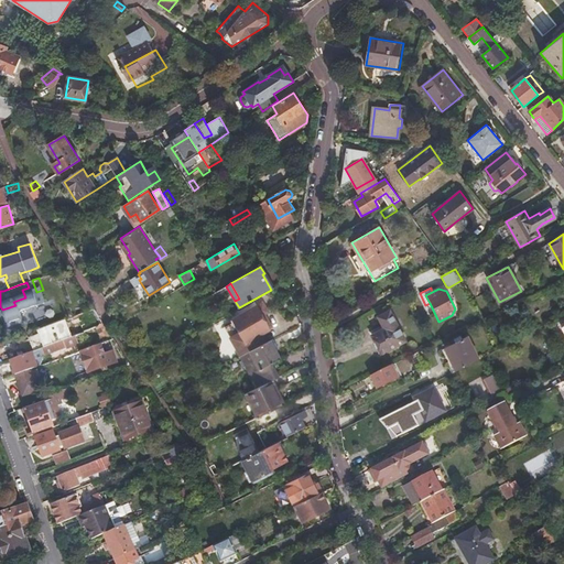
[(15,305),(2,310),(8,317),(11,328),(14,327),(15,329),(34,323),(31,316),(34,315),(33,308),(30,311),(28,306),(47,299),(46,294),(25,302),(15,305)]
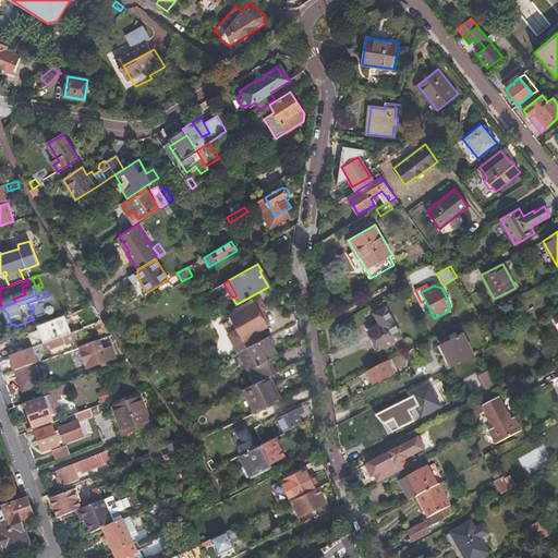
[(229,334),(239,352),(247,347),(264,338),(259,330),(267,326),(266,326),(259,313),(263,311),(266,308),(261,299),(231,316),(232,318),(238,329),(229,334)]
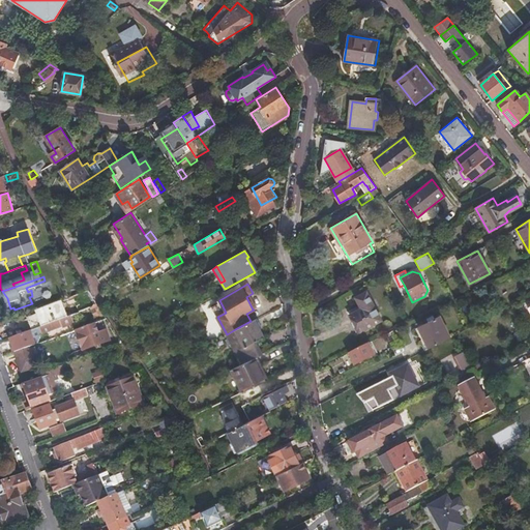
[(43,306),(34,310),(37,320),(64,311),(62,306),(83,299),(85,299),(89,307),(96,305),(90,294),(88,290),(81,293),(57,302),(43,306)]
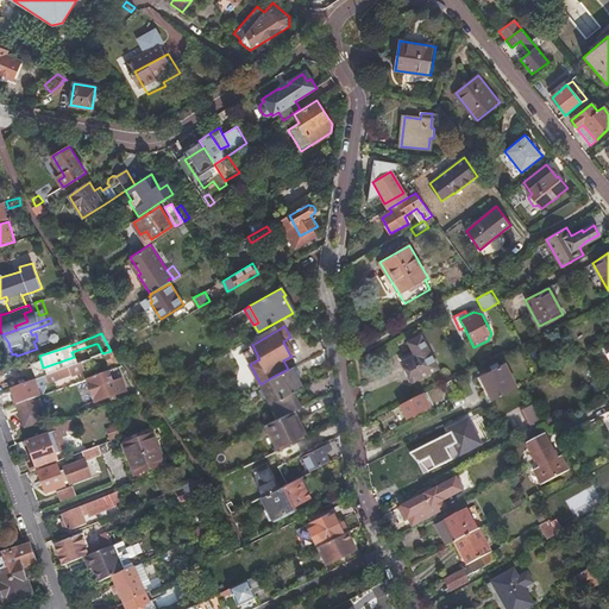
[(413,382),(438,369),(422,336),(409,343),(415,355),(402,362),(413,382)]
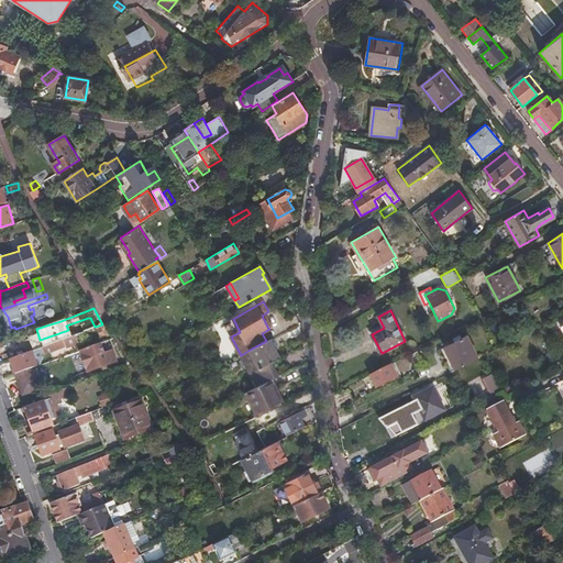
[(265,313),(262,316),(268,329),(273,327),(265,313)]
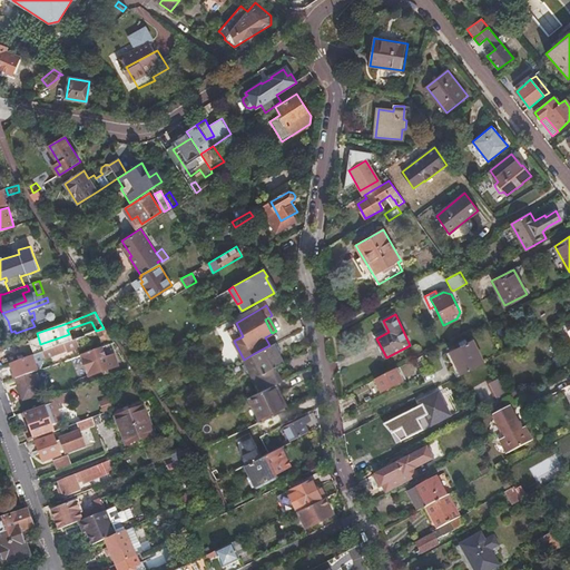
[(243,336),(237,325),(228,330),(234,341),(243,336)]
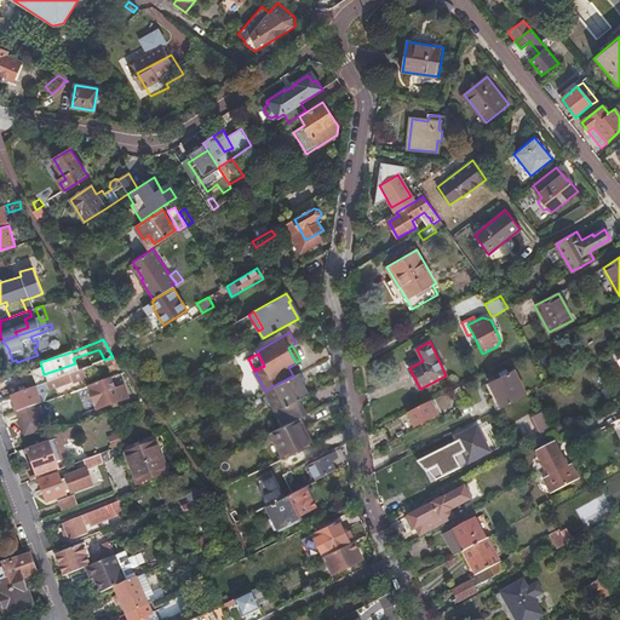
[(113,357),(104,360),(109,369),(120,369),(113,357)]
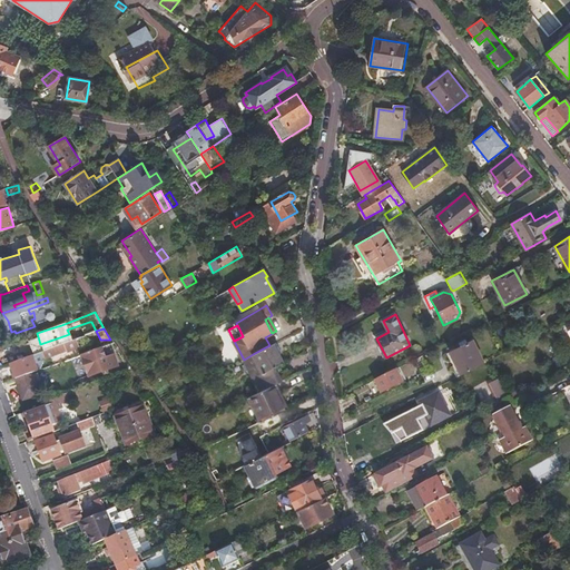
[(75,338),(9,364),(15,379),(31,372),(37,371),(40,369),(43,360),(66,351),(66,353),(78,347),(75,338)]
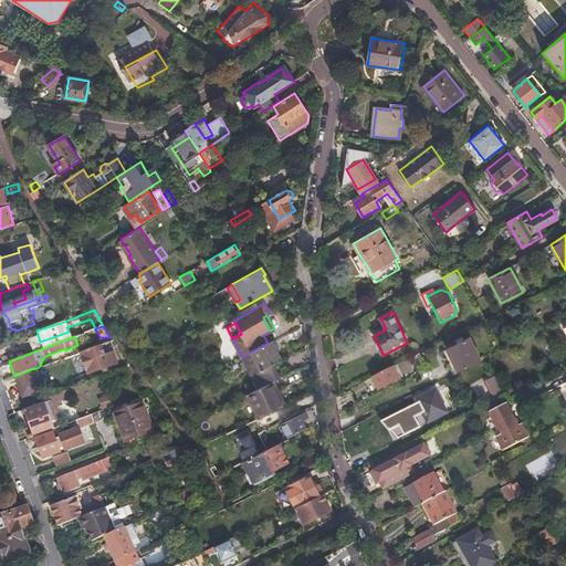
[(457,373),(479,362),(468,338),(446,350),(457,373)]
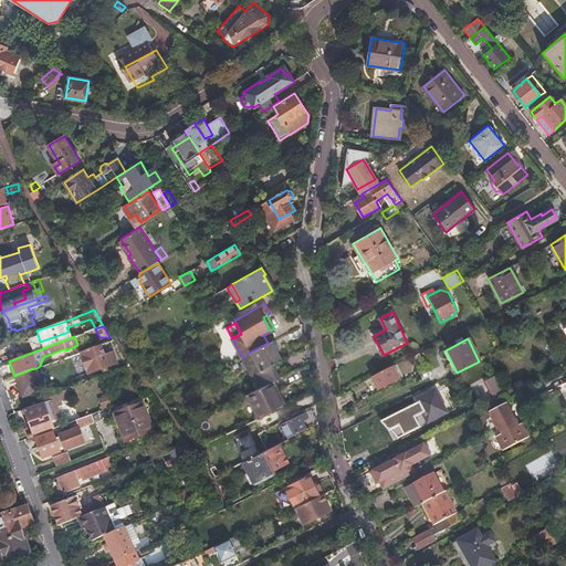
[(261,369),(273,364),(281,359),(276,350),(279,348),(274,339),(268,343),(251,352),(242,357),(251,375),(253,374),(261,369)]
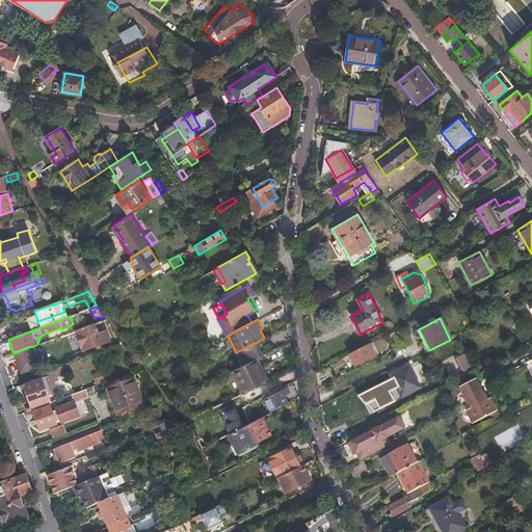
[(94,324),(75,331),(83,351),(109,342),(105,330),(97,334),(94,324)]
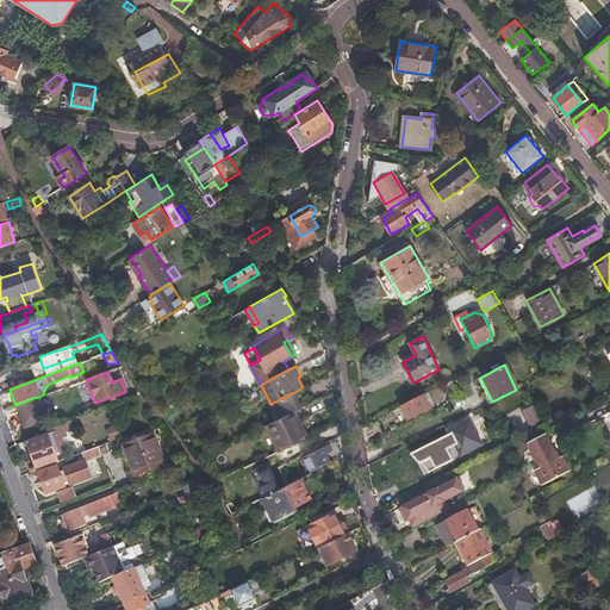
[(284,416),(293,411),(303,406),(294,392),(281,398),(273,403),(280,418),(284,416)]
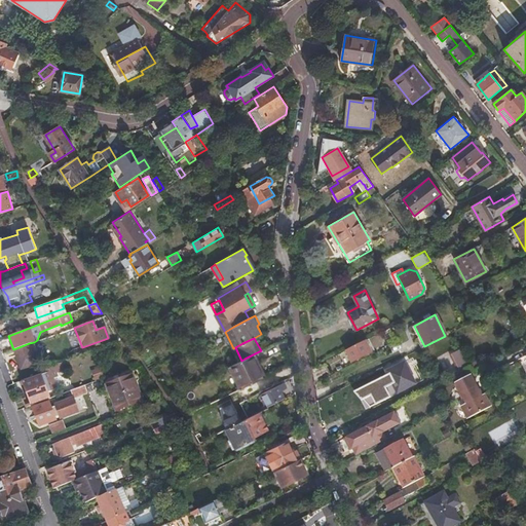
[(368,338),(365,340),(372,352),(375,350),(368,338)]
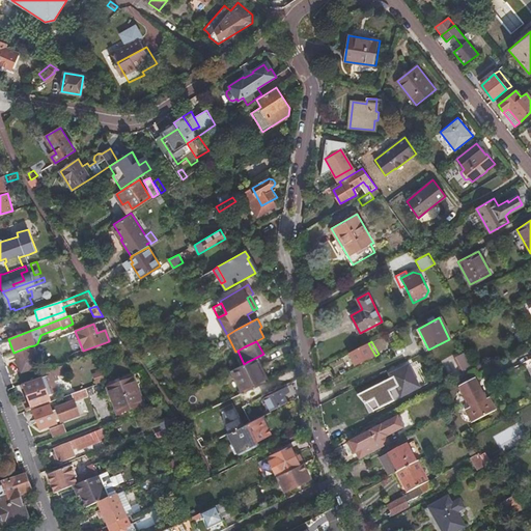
[(368,343),(348,354),(356,365),(375,356),(368,343)]
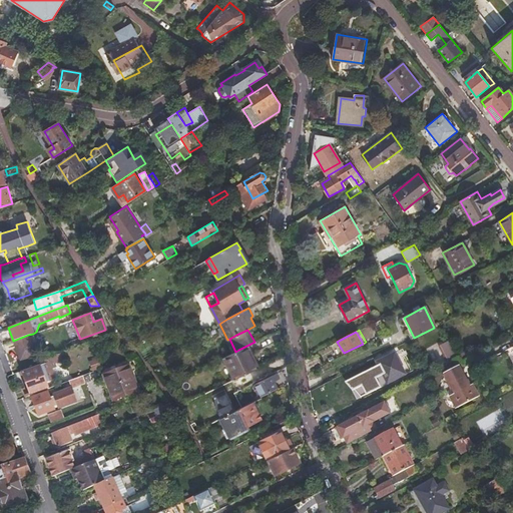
[(28,335),(13,341),(16,349),(19,348),(22,356),(34,352),(28,335)]
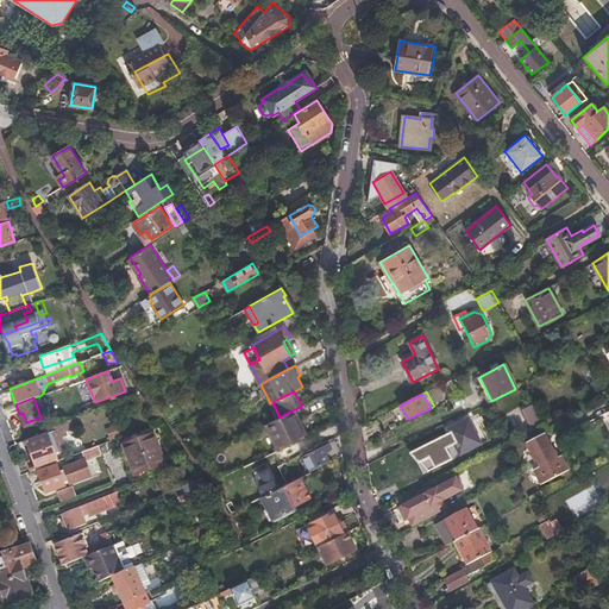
[(531,429),(542,424),(533,406),(522,410),(531,429)]
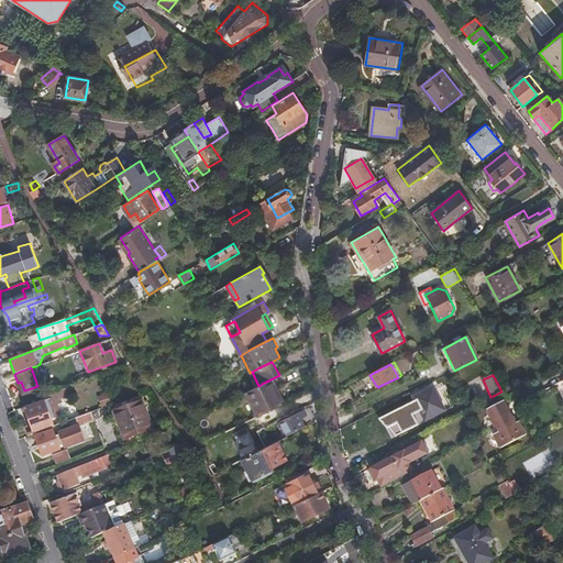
[(261,415),(282,405),(271,379),(262,384),(258,386),(251,389),(249,390),(261,415)]
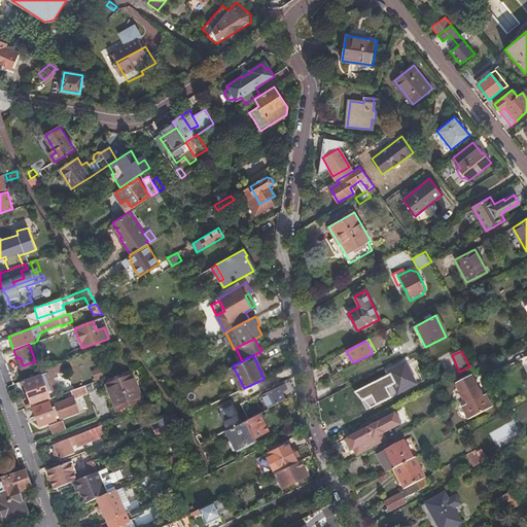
[(20,357),(16,358),(21,369),(36,363),(35,361),(23,365),(20,357)]
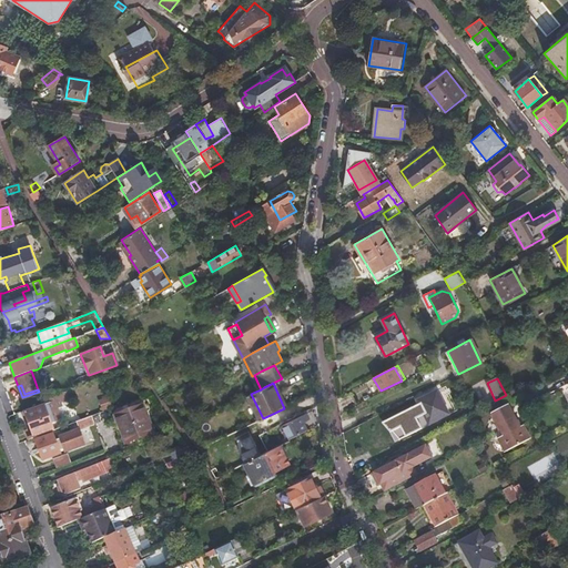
[(26,429),(29,438),(52,429),(53,429),(57,427),(53,421),(62,417),(59,407),(63,405),(62,402),(72,398),(69,388),(62,391),(52,395),(53,399),(49,401),(21,411),(28,428),(26,429)]
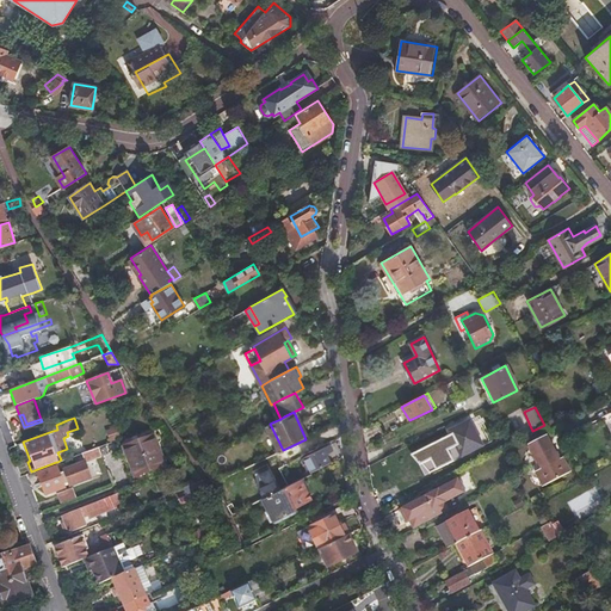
[(545,420),(551,431),(556,429),(551,418),(545,420)]
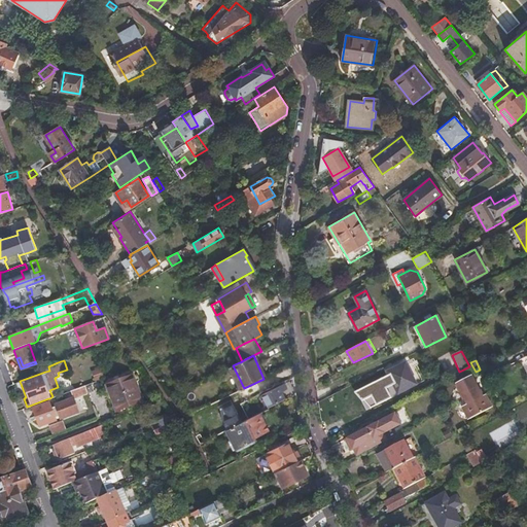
[(397,394),(416,386),(405,364),(386,373),(387,376),(353,392),(360,401),(364,399),(370,409),(389,398),(385,389),(392,386),(396,395),(397,394)]
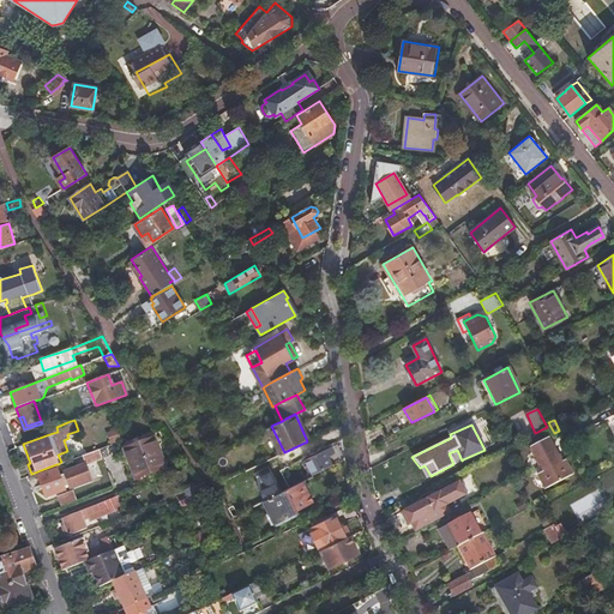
[(109,432),(114,443),(118,441),(125,438),(120,427),(109,432)]
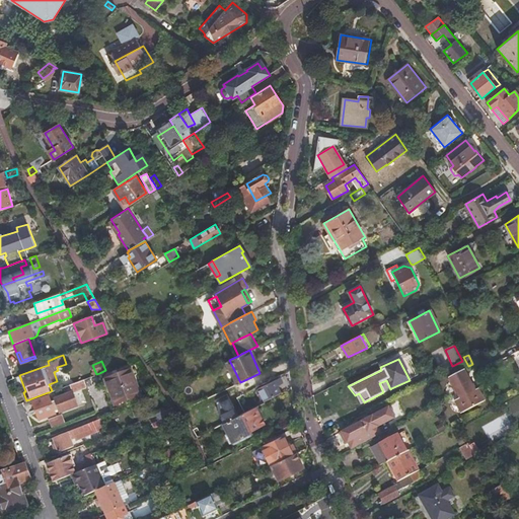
[(105,370),(99,373),(115,412),(142,399),(126,362),(105,370)]
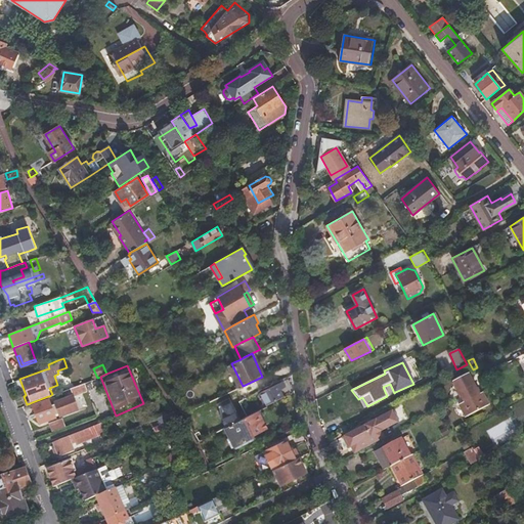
[(452,382),(455,389),(471,381),(468,374),(452,382)]
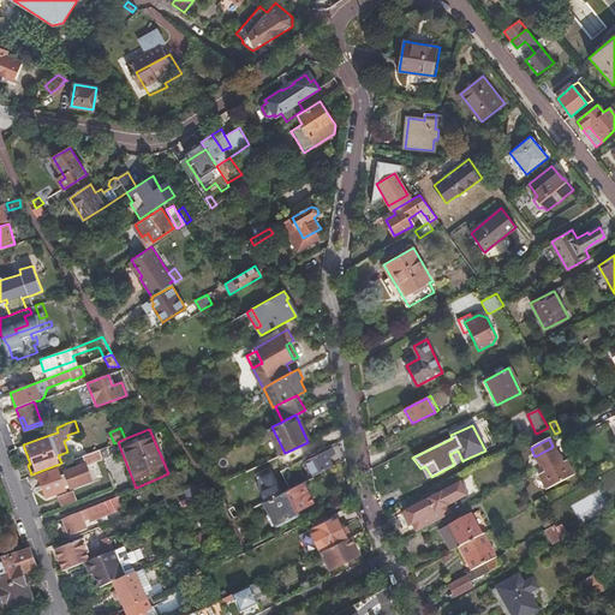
[(335,453),(333,447),(306,461),(314,475),(333,465),(329,457),(335,453)]
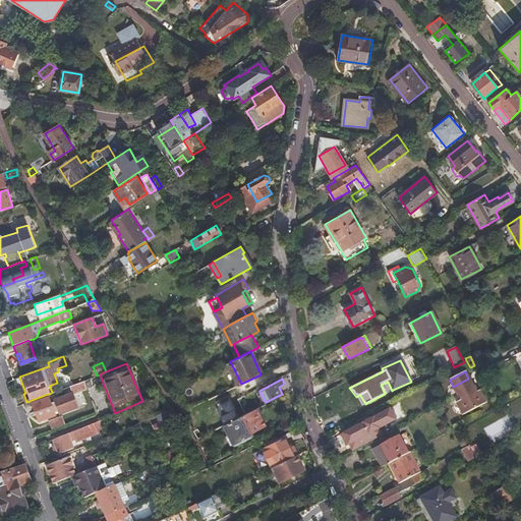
[(468,379),(453,387),(460,399),(457,401),(463,414),(484,401),(478,391),(475,392),(468,379)]
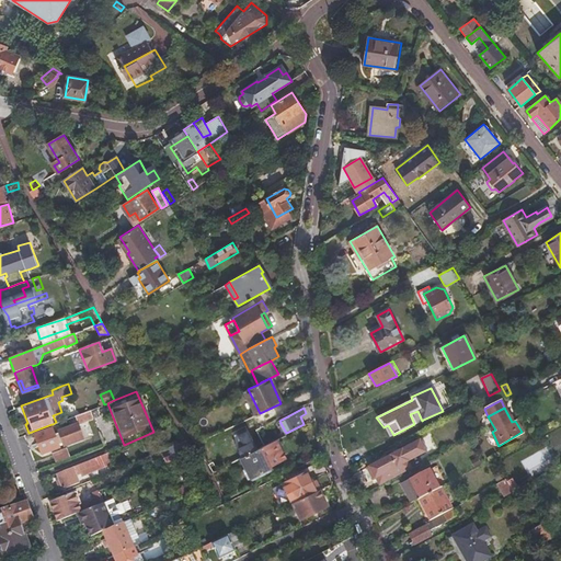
[(78,423),(93,418),(90,410),(84,411),(75,415),(78,423)]
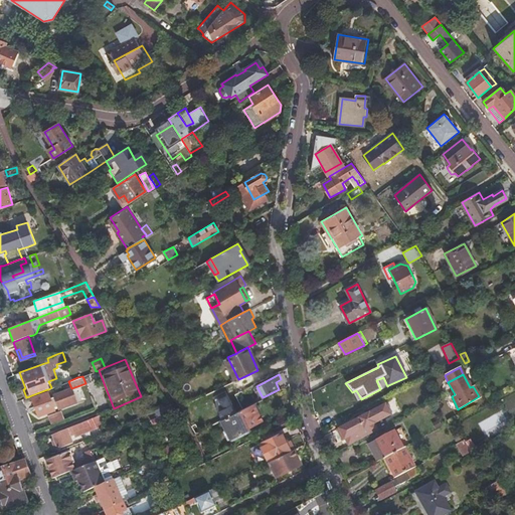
[(166,386),(181,407),(185,405),(170,384),(166,386)]
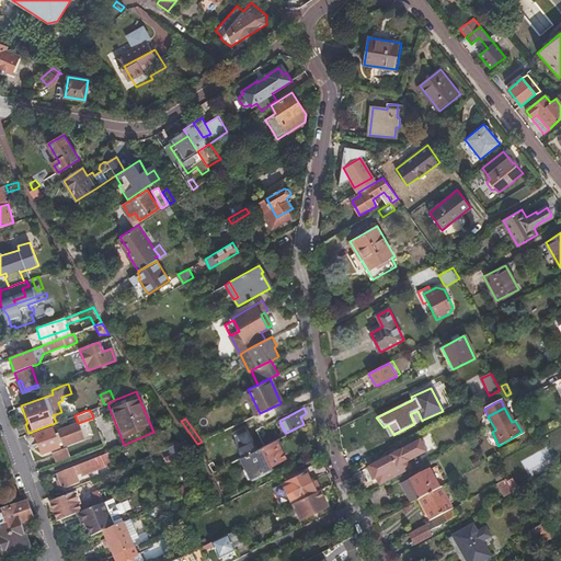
[(83,439),(78,423),(59,430),(59,432),(55,434),(53,428),(34,435),(42,455),(59,447),(58,446),(64,445),(65,447),(83,439)]
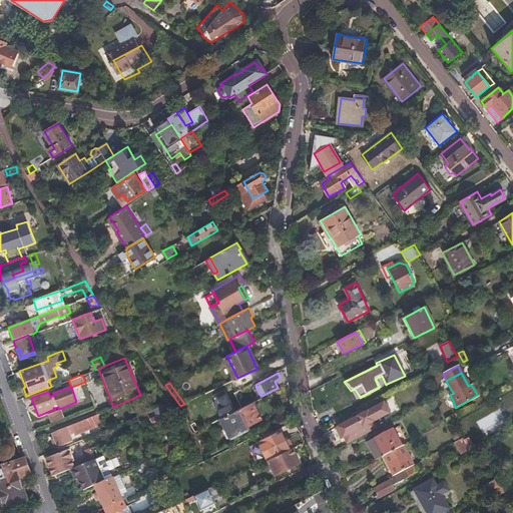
[(229,410),(224,400),(209,407),(214,417),(229,410)]
